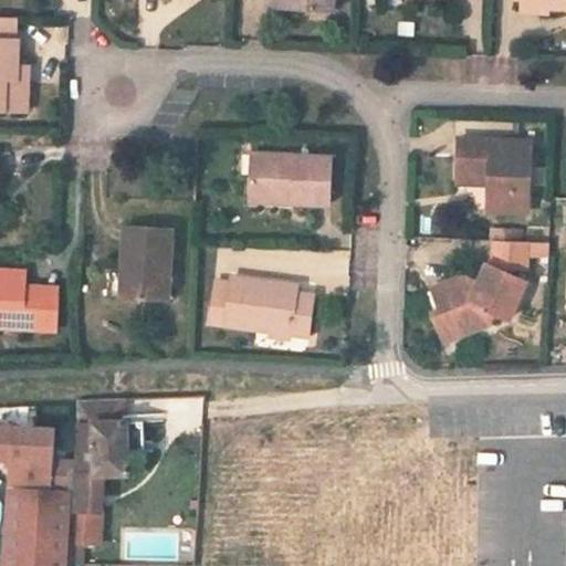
[(276,0),(276,10),(285,11),(285,0),(276,0)]
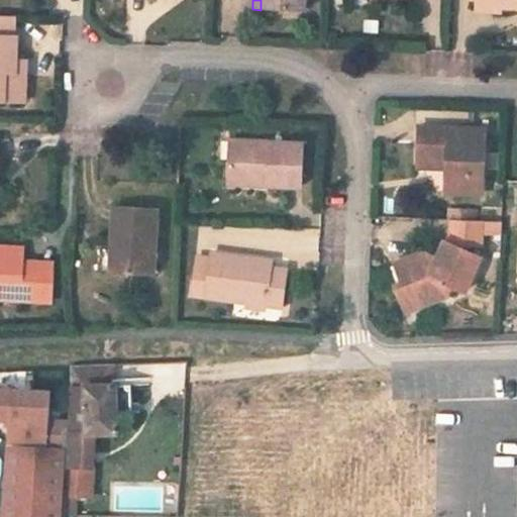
[(261,0),(261,10),(305,12),(305,0),(261,0)]
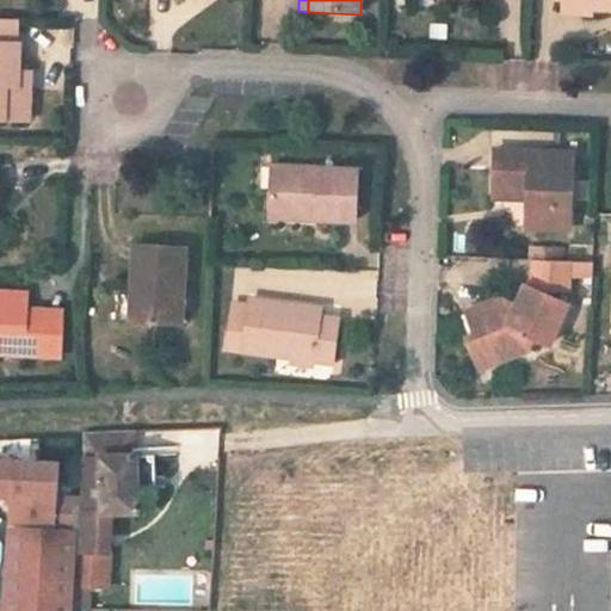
[(596,0),(563,0),(565,13),(596,14),(596,8),(596,0)]
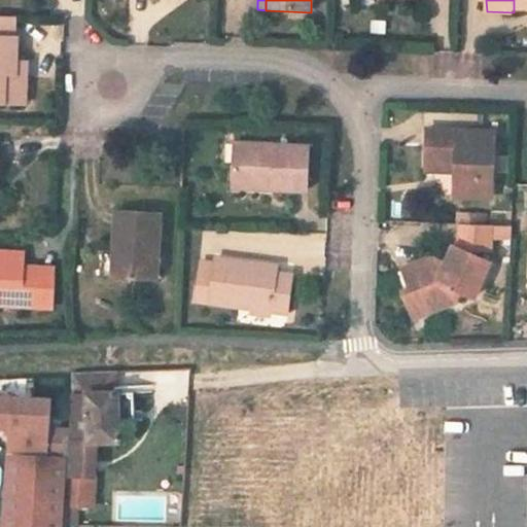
[(0,106),(23,108),(24,85),(13,84),(14,65),(15,41),(11,41),(12,21),(0,20),(0,106)]
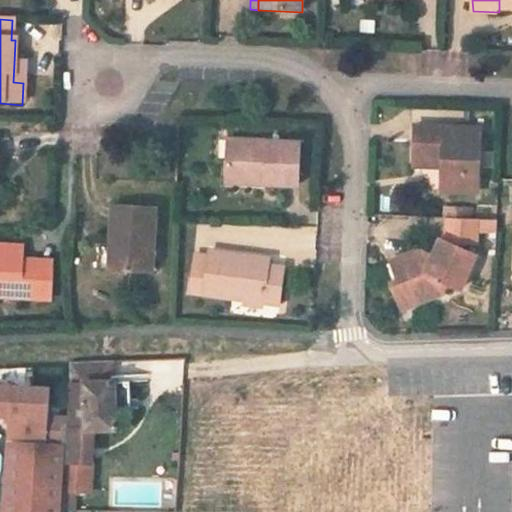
[(43,24),(43,49),(59,49),(59,24),(43,24)]
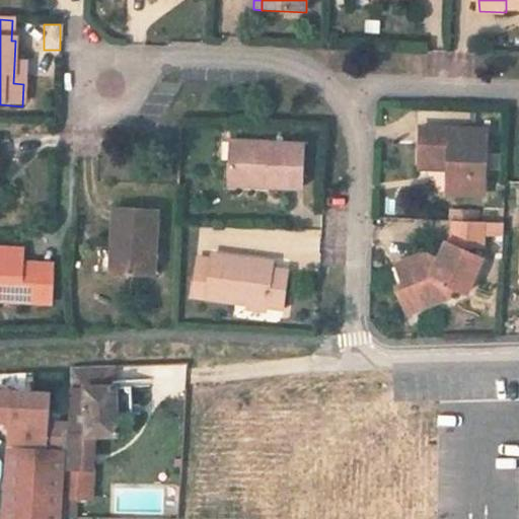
[(13,83),(23,84),(24,65),(14,64),(13,83)]
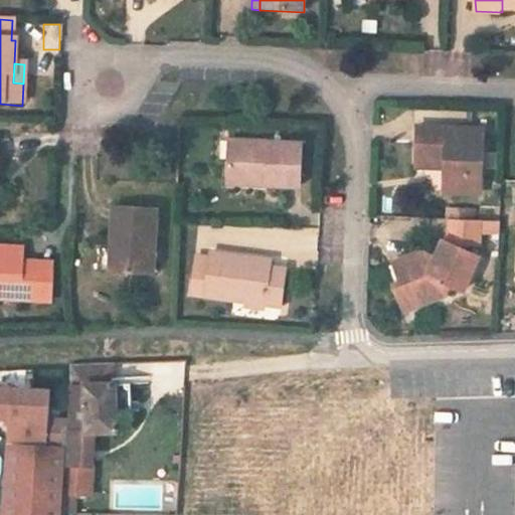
[(480,129),(413,126),(412,158),(442,160),(442,167),(441,190),(478,192),(480,129)]
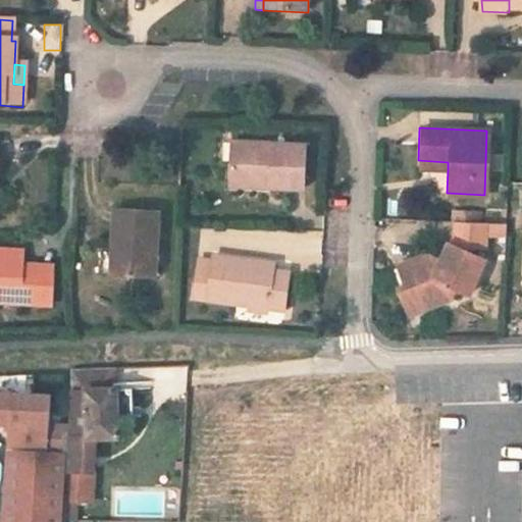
[(231,145),(230,179),(270,180),(270,190),(305,191),(307,147),(231,145)]
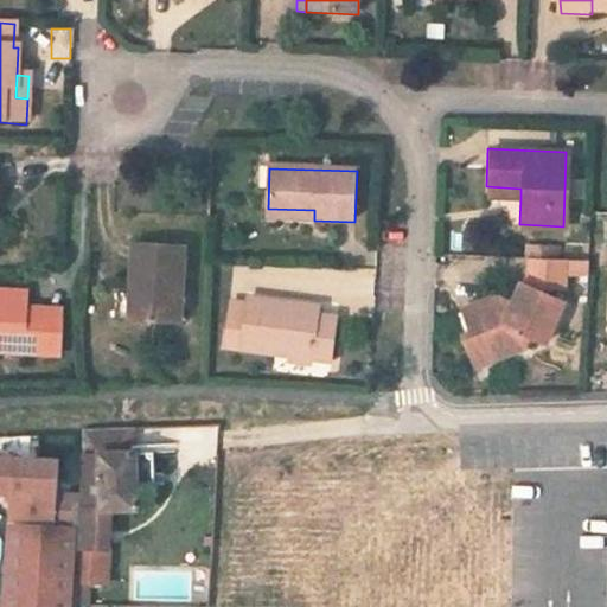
[(521,189),(486,186),(486,195),(521,197),(521,189)]
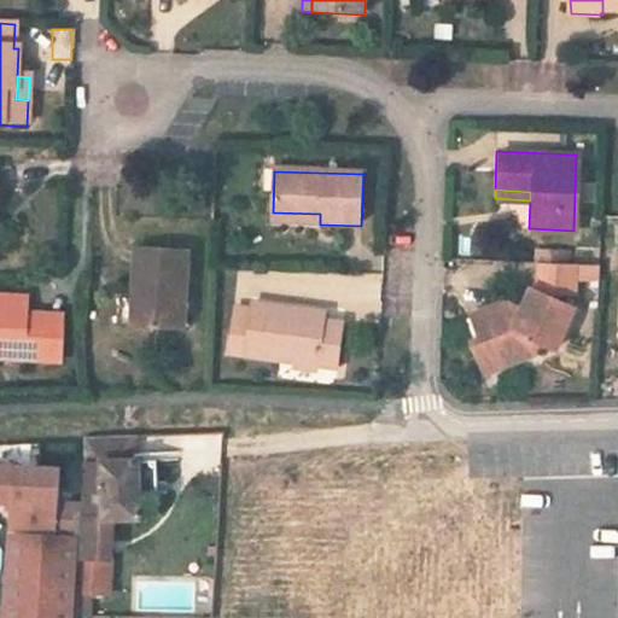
[(273,213),(273,223),(320,225),(320,214),(273,213)]
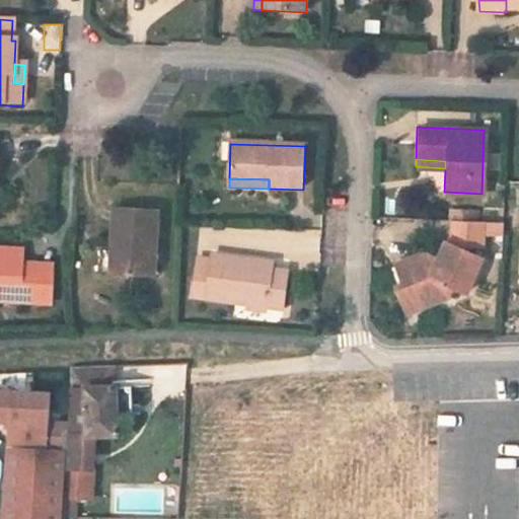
[(118,246),(117,256),(117,274),(156,276),(156,274),(156,256),(158,210),(116,208),(114,246),(118,246)]
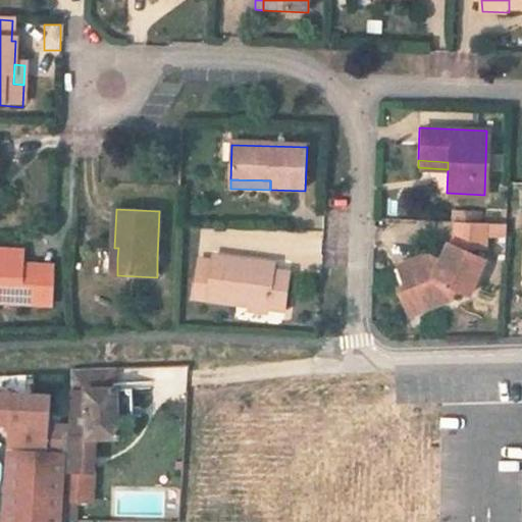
[(438,262),(436,266),(423,261),(415,264),(413,259),(396,266),(400,275),(404,285),(397,289),(405,310),(424,303),(425,308),(450,299),(453,288),(466,294),(474,275),(481,258),(465,251),(465,247),(482,248),(483,222),(453,222),(452,246),(447,243),(440,258),(438,262)]
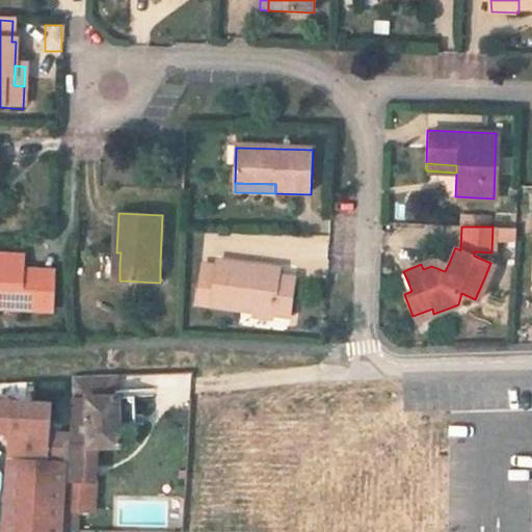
[(513,242),(513,228),(497,228),(496,242),(513,242)]
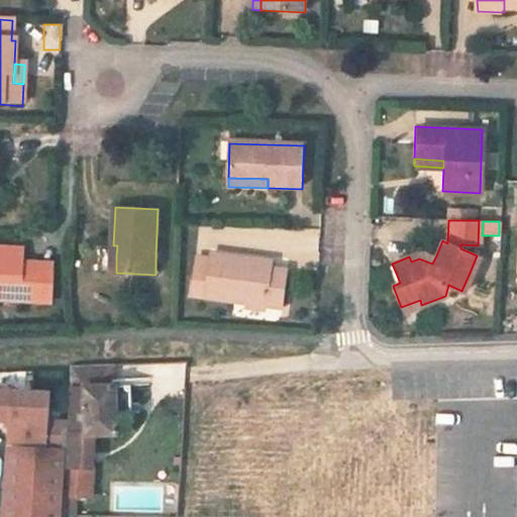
[(22,265),(23,255),(23,251),(0,250),(0,294),(20,295),(20,304),(52,305),(53,274),(22,273),(22,265)]
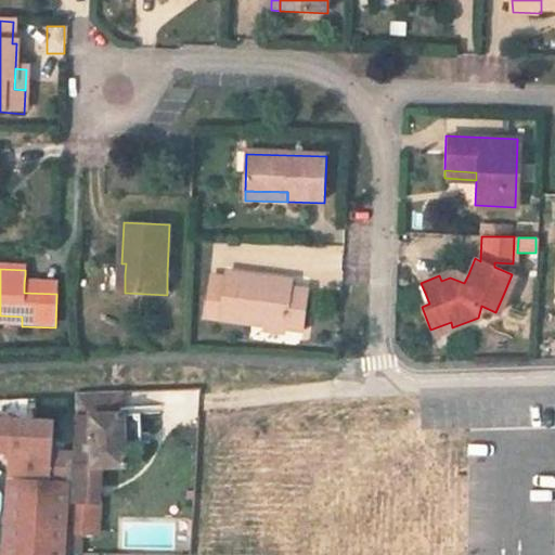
[(439,275),(441,281),(450,278),(464,283),(466,279),(456,274),(450,272),(442,274),(439,275)]
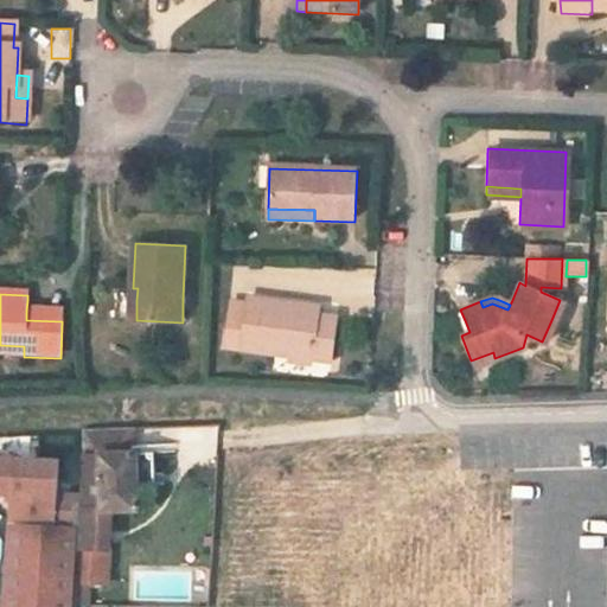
[(248,300),(246,328),(229,326),(227,346),(234,346),(243,347),(253,349),(332,358),(337,320),(338,315),(319,313),(320,305),(286,300),(248,300)]
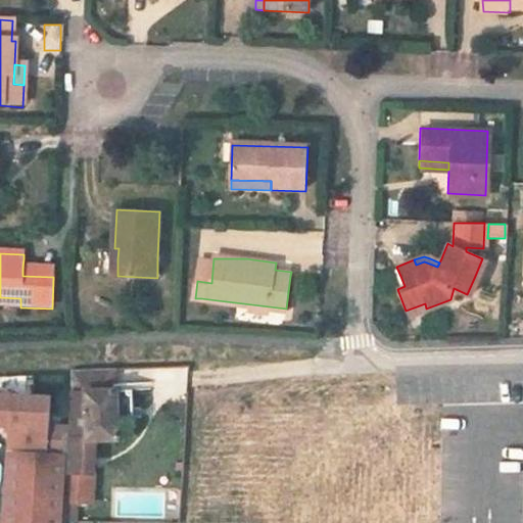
[(198,276),(197,281),(211,283),(214,262),(201,259),(200,259),(198,276)]
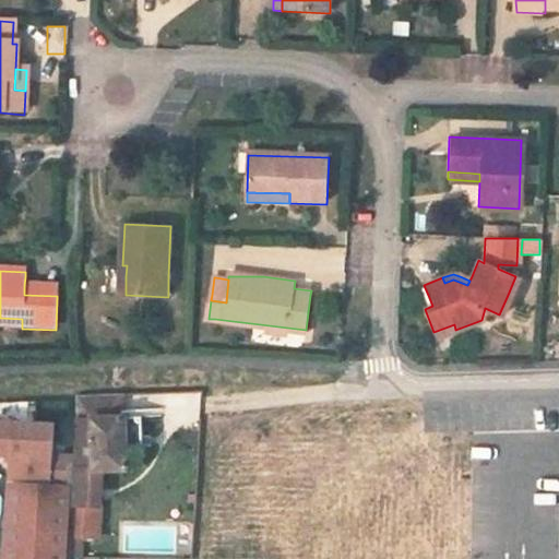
[(24,295),(57,296),(57,288),(24,286),(24,295)]
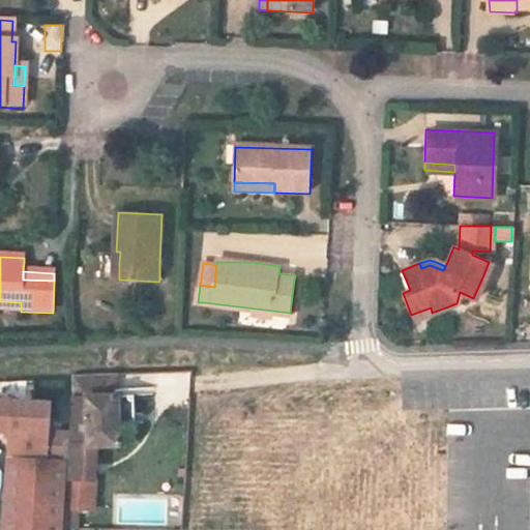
[(0,311),(21,312),(21,302),(0,301),(0,311)]
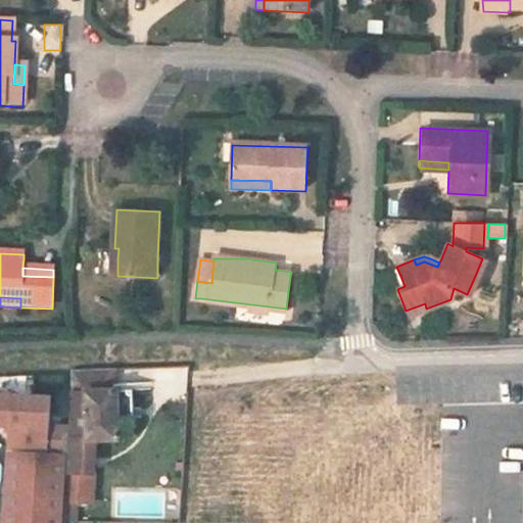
[(425,303),(406,311),(408,316),(426,308),(425,303)]
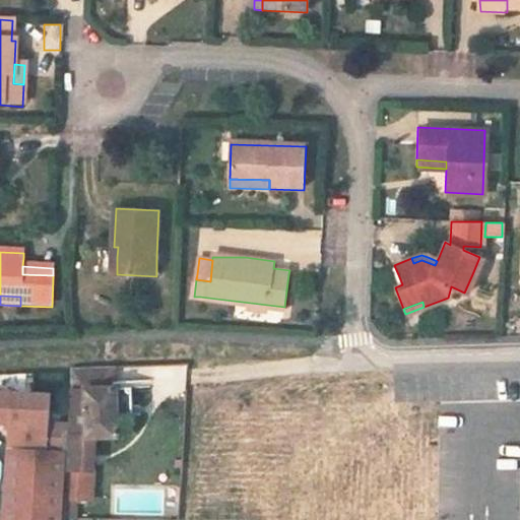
[(113,368),(70,370),(66,426),(65,452),(64,468),(92,470),(94,435),(132,436),(130,382),(114,383),(113,368)]
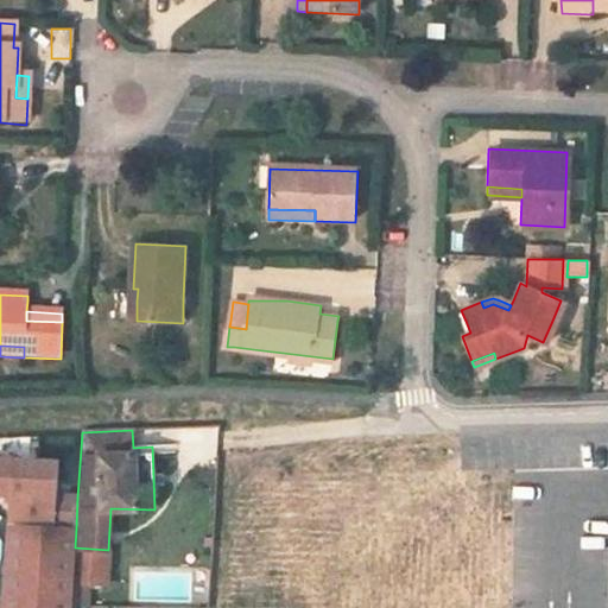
[(0,494),(10,495),(7,524),(76,529),(77,498),(55,496),(57,462),(0,458),(0,494)]
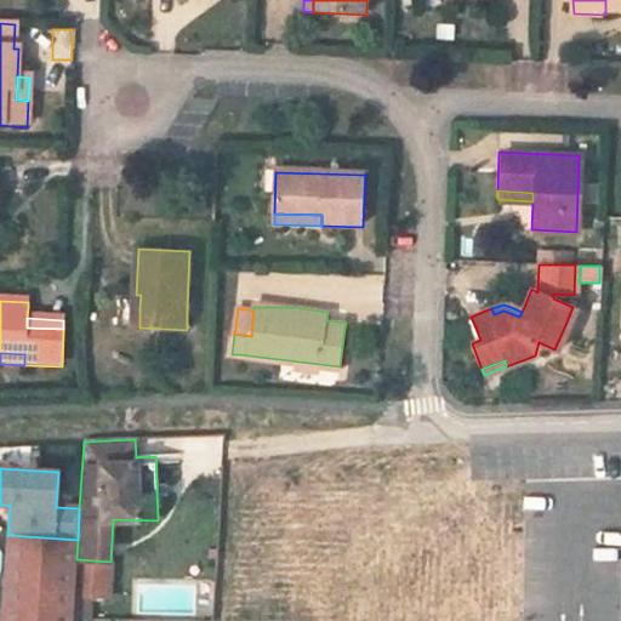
[(7,535),(0,620),(73,620),(73,619),(74,608),(74,598),(77,559),(78,540),(7,535)]
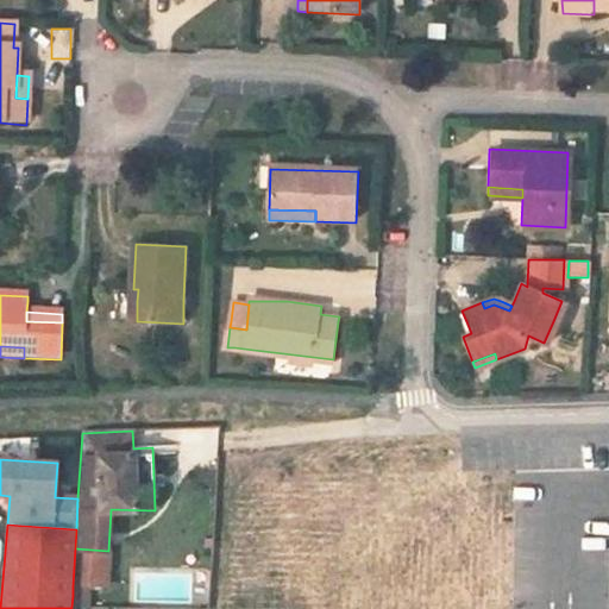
[(75,548),(73,586),(88,586),(106,586),(108,551),(75,548)]
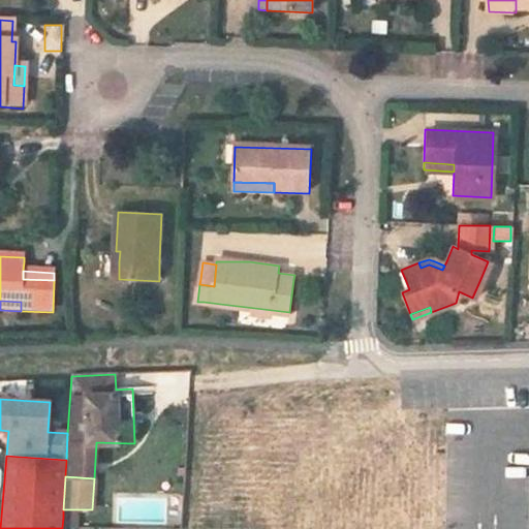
[(76,518),(76,509),(63,509),(63,518),(76,518)]
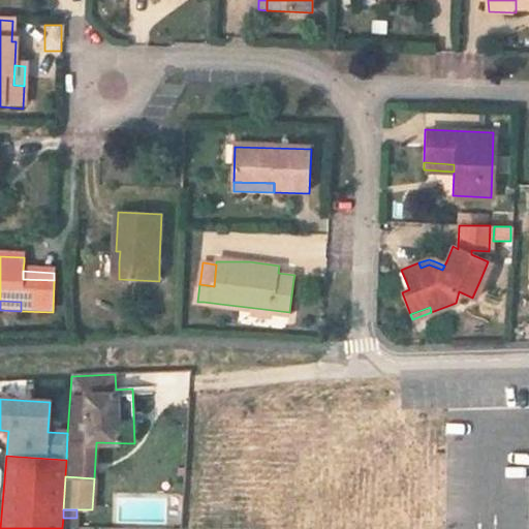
[(75,528),(76,518),(63,518),(62,527),(75,528)]
